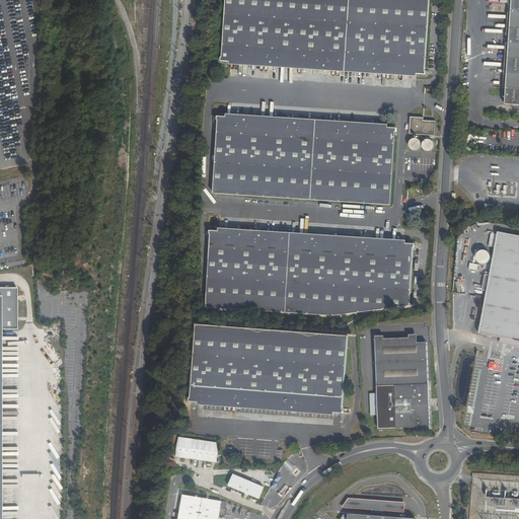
[(231,62),(418,71),(417,71),(426,72),(428,0),(225,0),(222,64),(231,64),(231,62)]
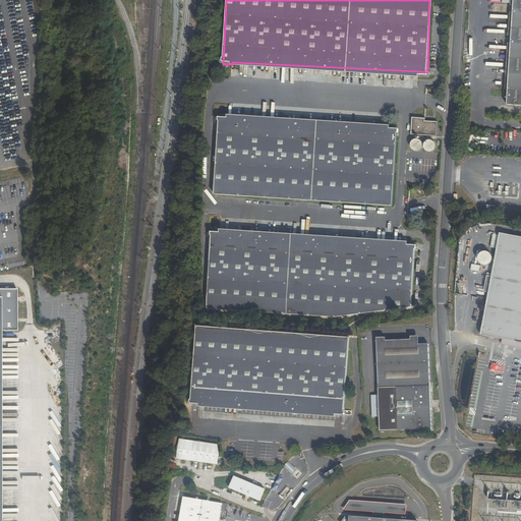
[(520,0),(513,0),(507,104),(520,104),(520,0)]
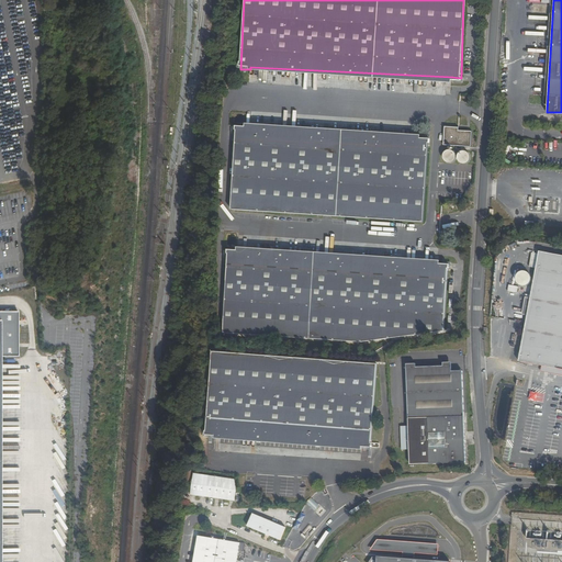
[(444,144),(471,145),(471,131),(459,130),(459,126),(445,125),(444,144)]
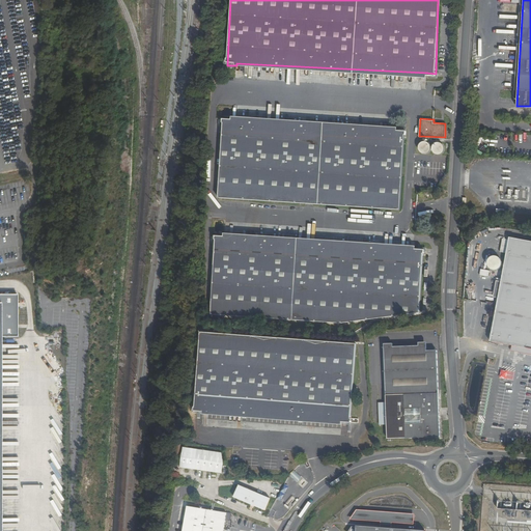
[(231,124),(221,124),(221,129),(222,129),(218,199),(399,208),(403,135),(395,134),(395,135),(231,126),(231,124)]
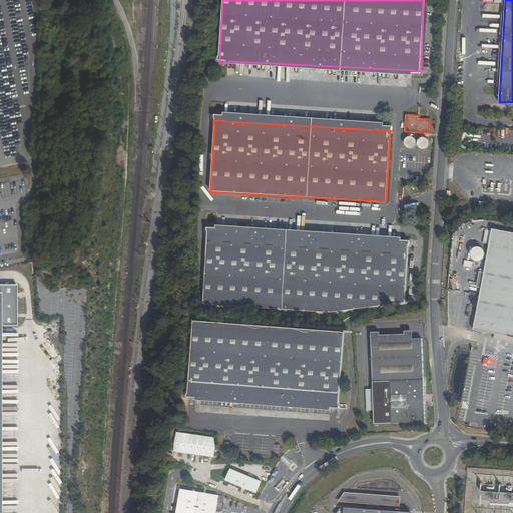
[(215,228),(207,227),(206,231),(207,231),(203,304),(330,312),(405,303),(409,244),(410,245),(410,241),(401,240),(402,237),(215,225),(215,228)]
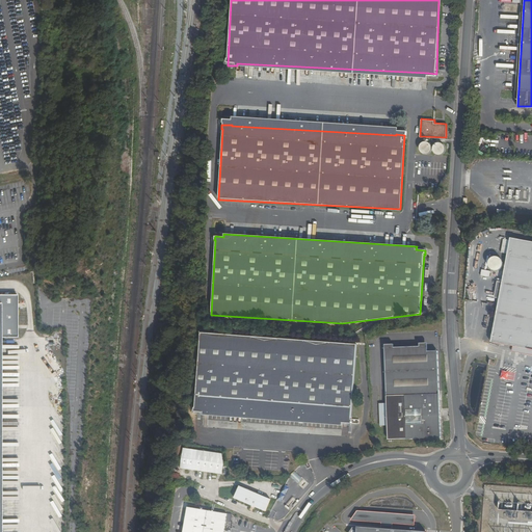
[(531,241),(511,238),(491,342),(513,346),(526,348),(525,354),(531,355),(531,241)]
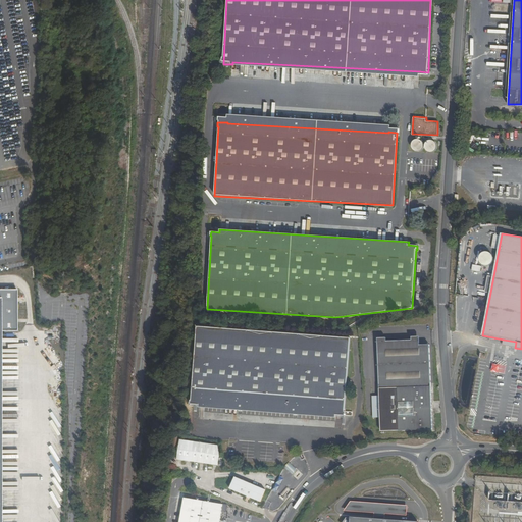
[(489,252),(487,252),(485,252),(483,252),(482,254),(480,255),(480,257),(479,259),(480,261),(480,262),(482,264),(483,265),(485,265),(487,266),(489,265),(491,264),(492,263),(493,261),(493,259),(493,257),(493,256),(492,254),(490,253),(489,252)]
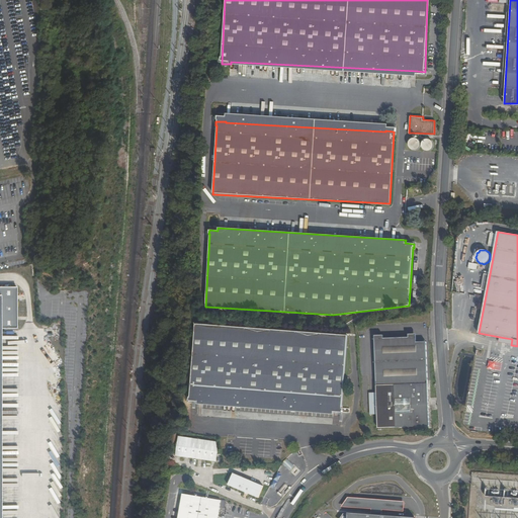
[(0,517),(1,328),(17,329),(15,287),(0,287),(0,517)]
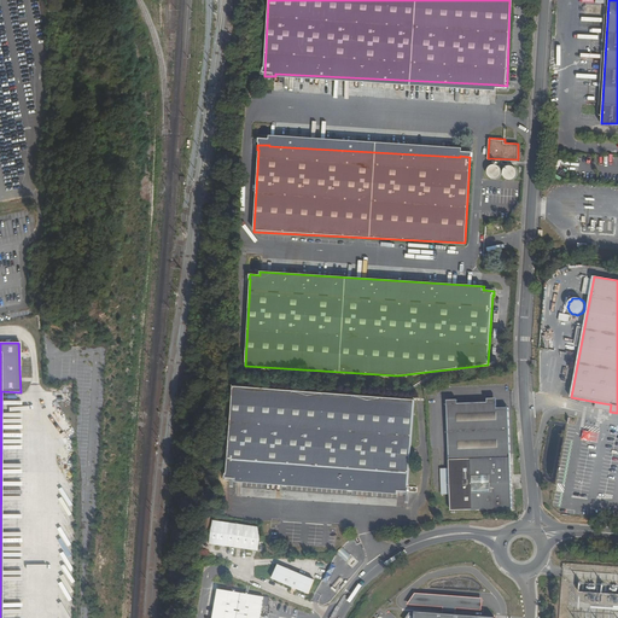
[(410,488),(409,488),(415,400),(234,386),(227,474),(226,474),(226,478),(237,479),(237,483),(400,495),(400,491),(409,493),(410,488)]
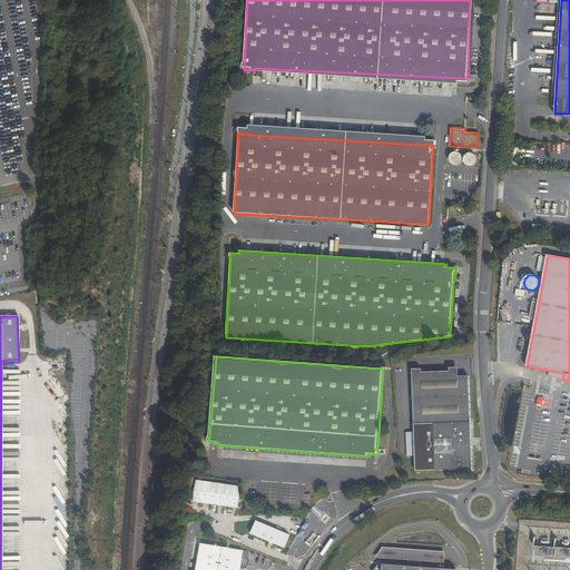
[(471,422),(469,376),(459,376),(458,367),(450,367),(450,372),(422,372),(422,369),(412,370),(414,424),(471,422)]
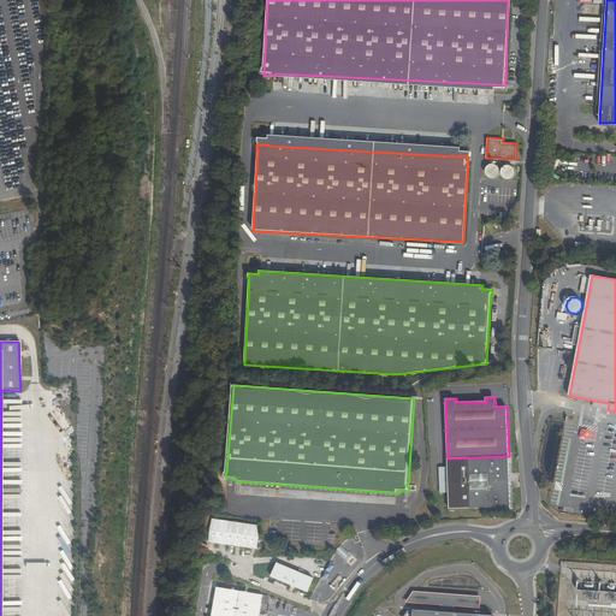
[(596,440),(596,430),(580,430),(580,439),(596,440)]
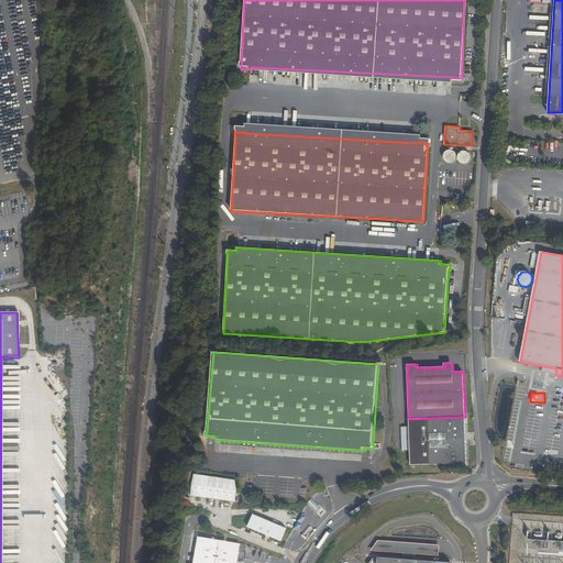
[(526,403),(521,438),(536,440),(540,405),(526,403)]
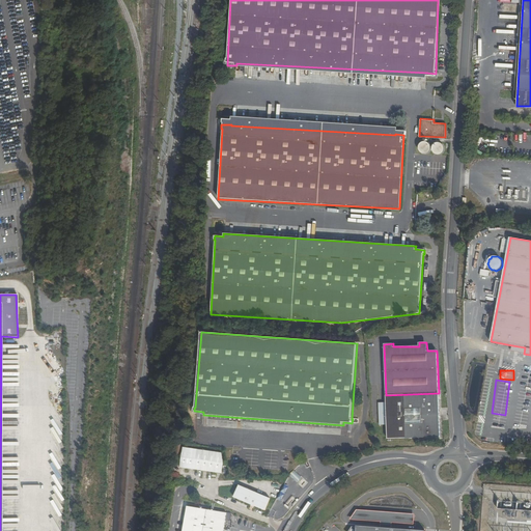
[(439,393),(386,395),(386,402),(387,425),(388,439),(440,438),(439,393)]
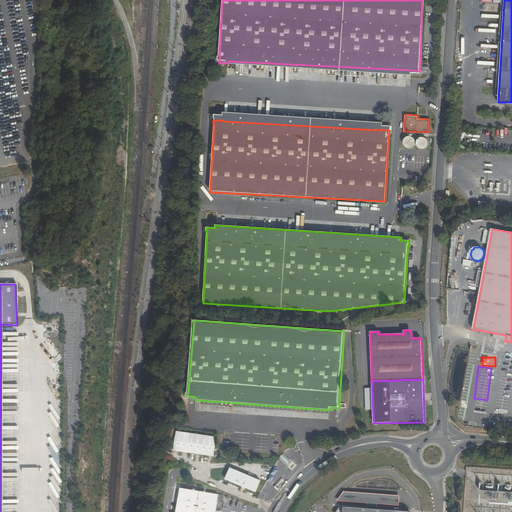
[(373,410),(372,388),(365,388),(366,410),(373,410)]
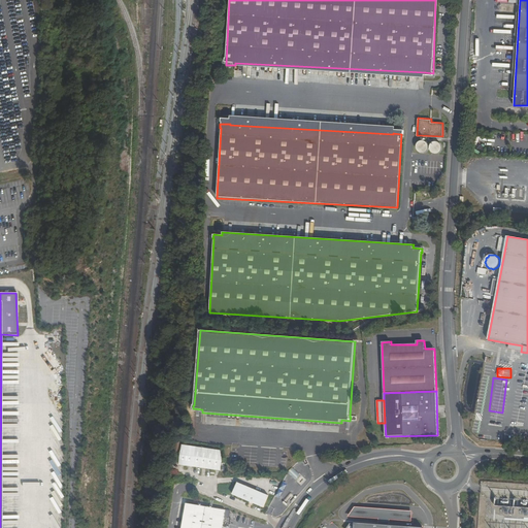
[(221,471),(222,461),(221,451),(182,446),(178,466),(221,471)]
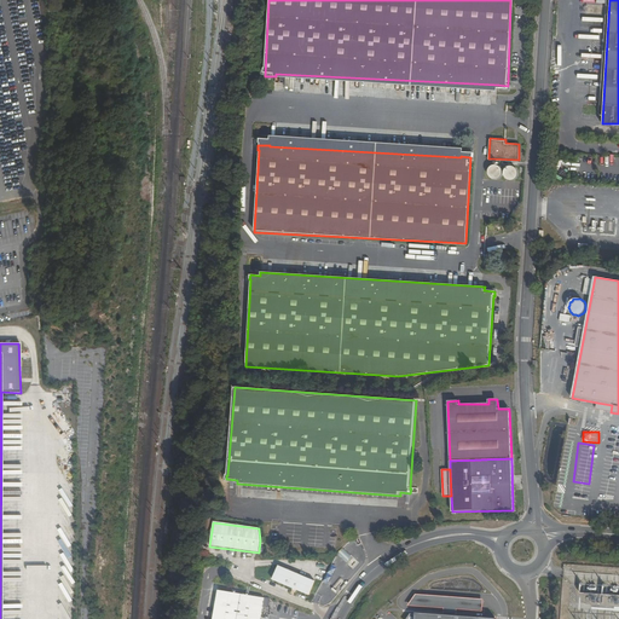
[(348,563),(353,557),(343,548),(337,554),(348,563)]
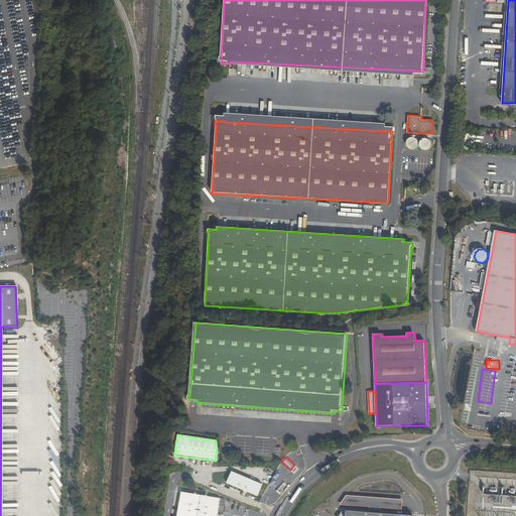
[(228,484),(259,497),(263,484),(232,472),(228,484)]
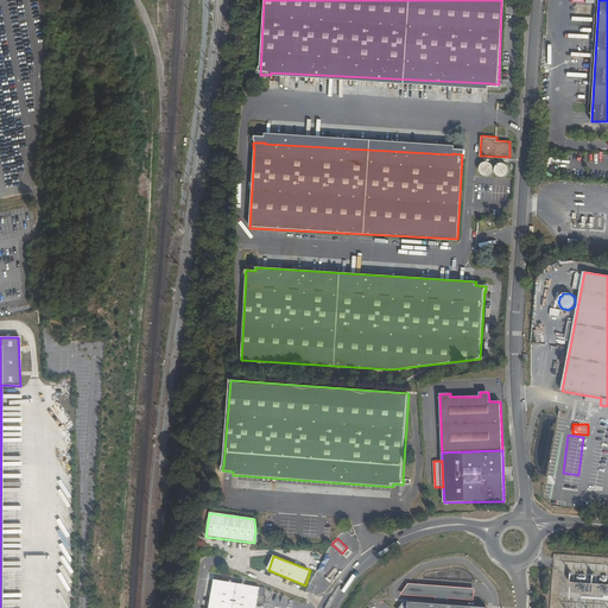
[(607,584),(607,575),(571,574),(571,583),(607,584)]
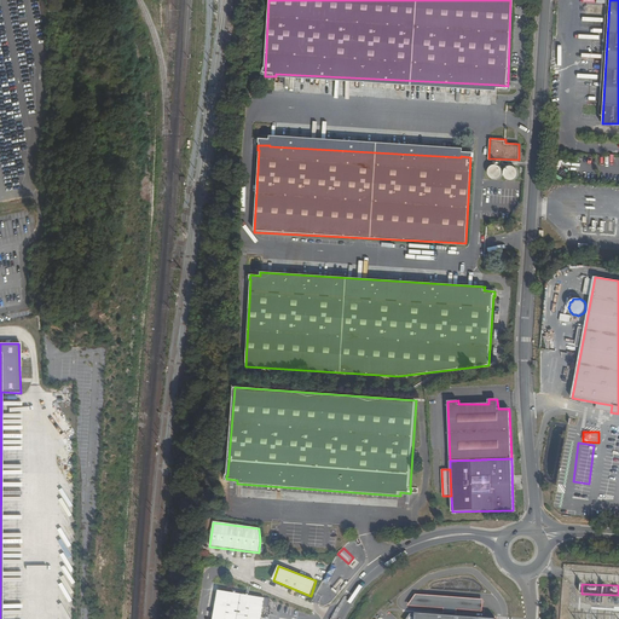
[(212,618),(261,618),(265,599),(217,591),(212,618)]
